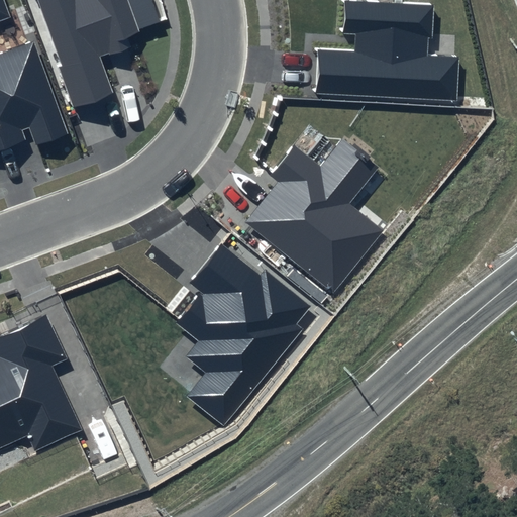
[(2,0),(0,0),(0,151),(27,141),(23,130),(28,129),(35,148),(72,135),(35,40),(0,53),(0,20),(9,17),(2,0)]
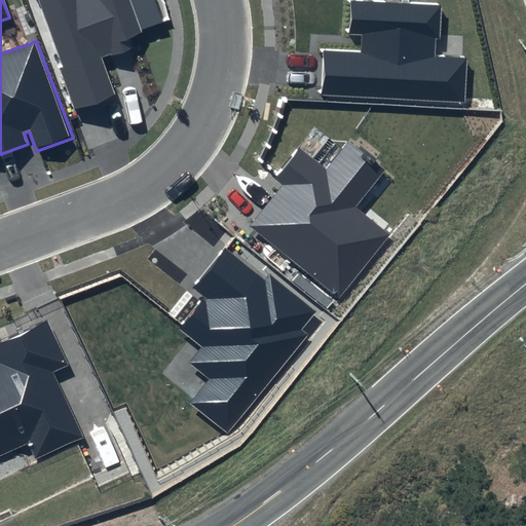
[(154,0),(34,0),(76,106),(112,92),(100,60),(133,47),(128,38),(142,33),(141,29),(162,21),(154,0)]
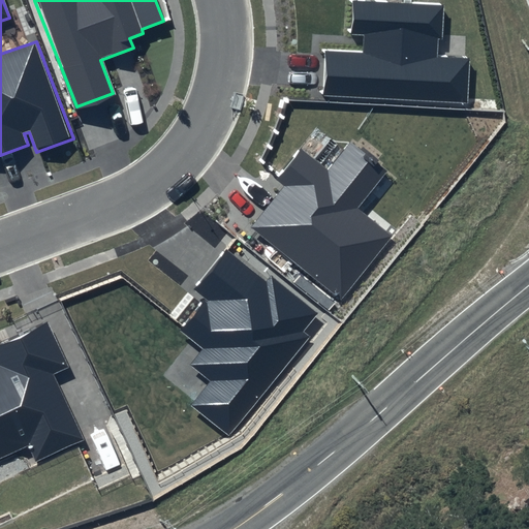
[(442,5),(353,0),(351,33),(365,34),(364,52),(324,50),(321,97),(469,104),(471,57),(439,55),(442,5)]
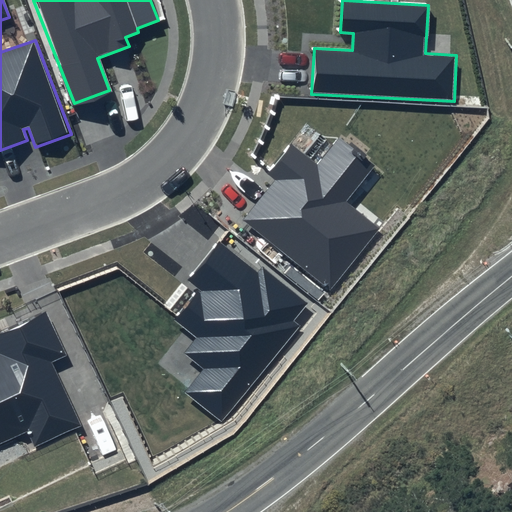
[(265,174),(273,181),(243,219),(329,286),(375,228),(342,203),(372,165),(338,138),(317,164),(290,143),(265,174)]
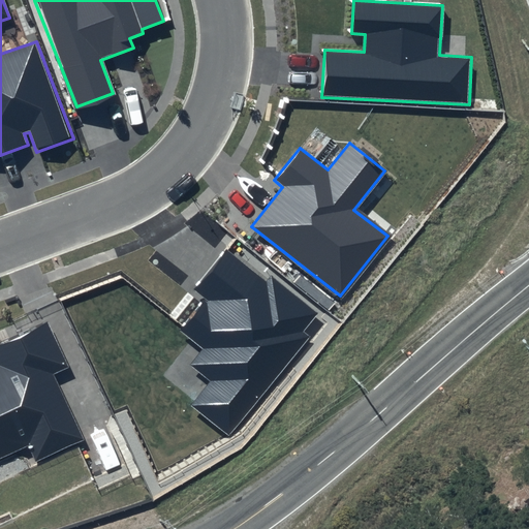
[(225,250),(194,289),(208,300),(182,331),(205,349),(191,366),(210,381),(189,406),(228,437),(310,337),(304,333),(318,314),(272,277),(267,283),(225,250)]
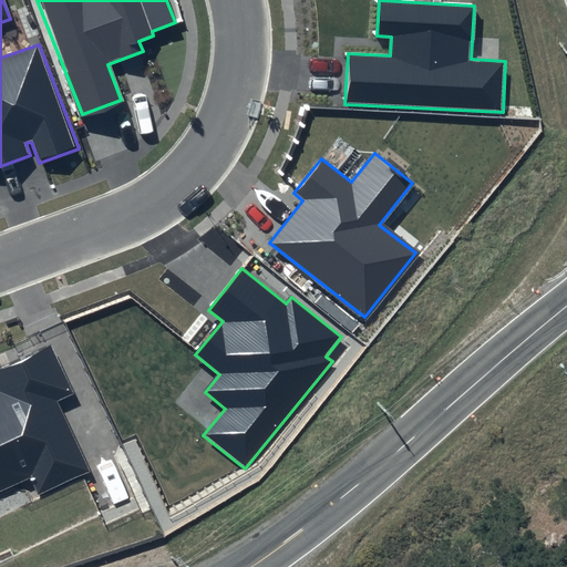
[(0,493),(30,478),(38,496),(90,472),(55,401),(72,393),(49,346),(0,368),(0,493)]
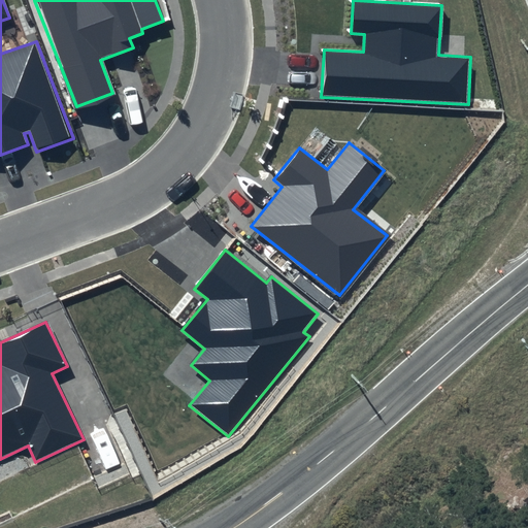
All buildings are outlined.
